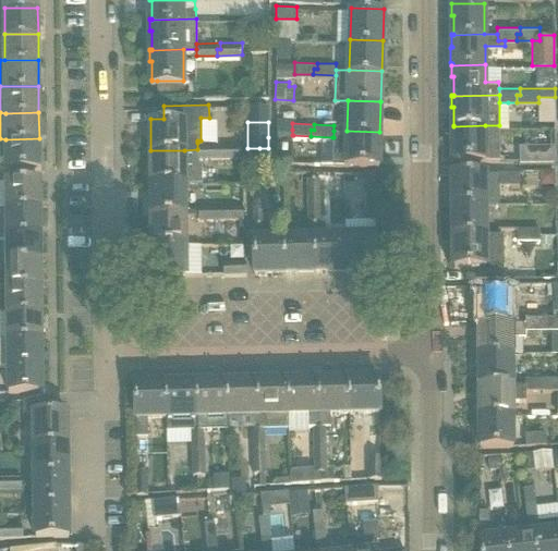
[(452,137),(453,137),(453,156),(453,157),(499,157),(499,125),(485,125),(453,126),(453,125),(452,125),(452,126),(452,137)]
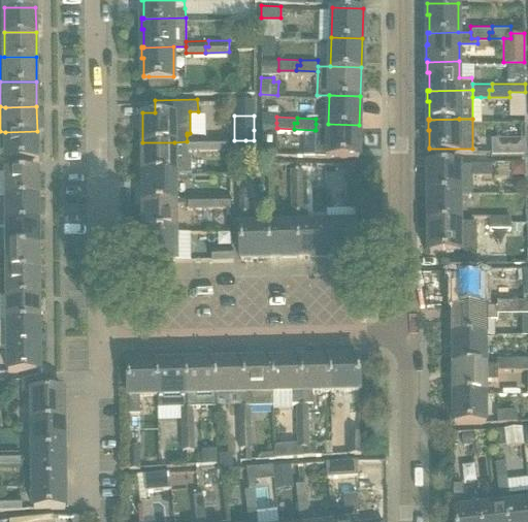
[(358,155),(359,125),(328,124),(316,124),(316,130),(315,130),(315,153),(358,155)]
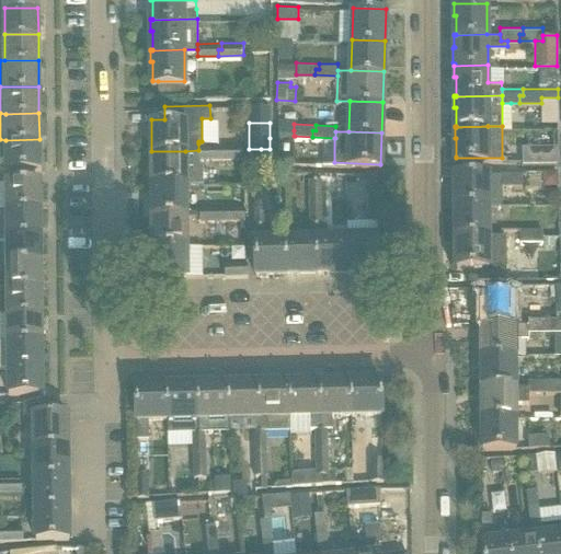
[(0,139),(0,166),(6,166),(39,166),(39,139),(6,140),(0,139)]
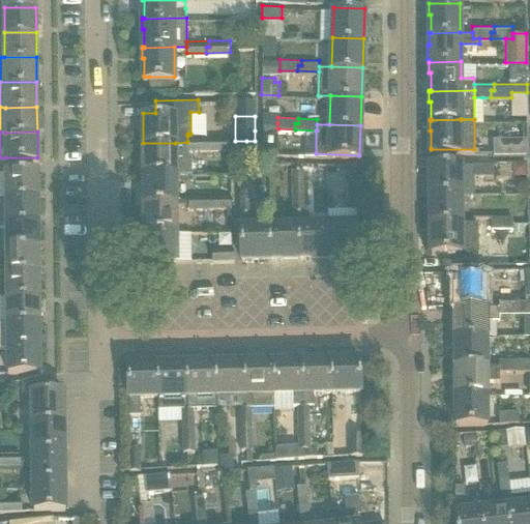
[(475,135),(475,150),(529,150),(529,135),(475,135)]
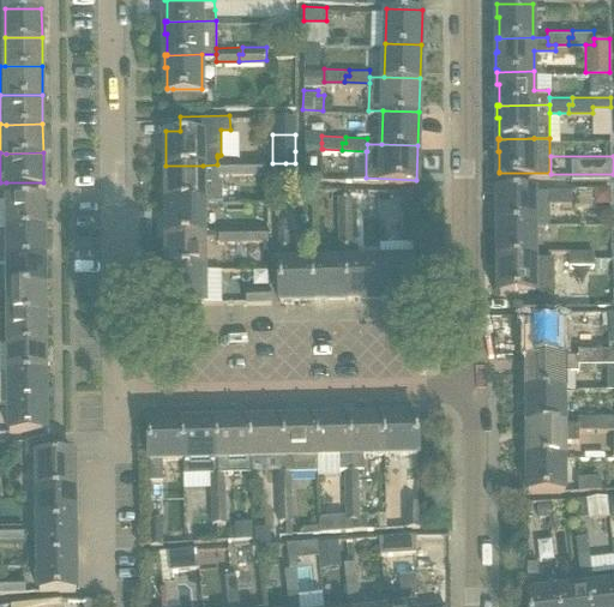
[(217,157),(217,164),(217,170),(240,170),(240,164),(244,163),(244,157),(217,157)]
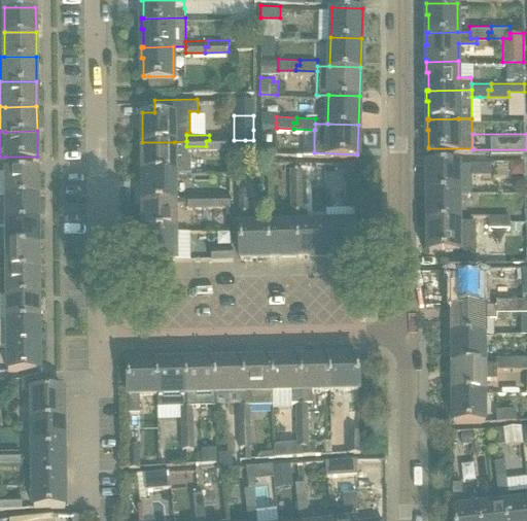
[(229,135),(209,135),(209,140),(206,141),(206,146),(229,146),(229,135)]
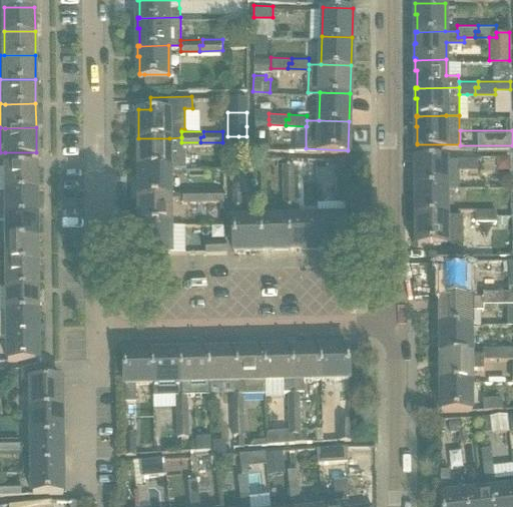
[(169,165),(169,138),(138,138),(139,166),(169,165)]
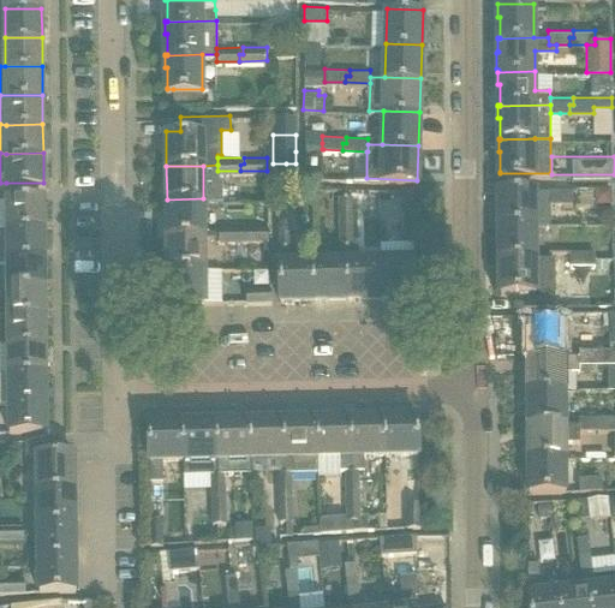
[(573,186),(549,188),(549,201),(573,201),(573,186)]
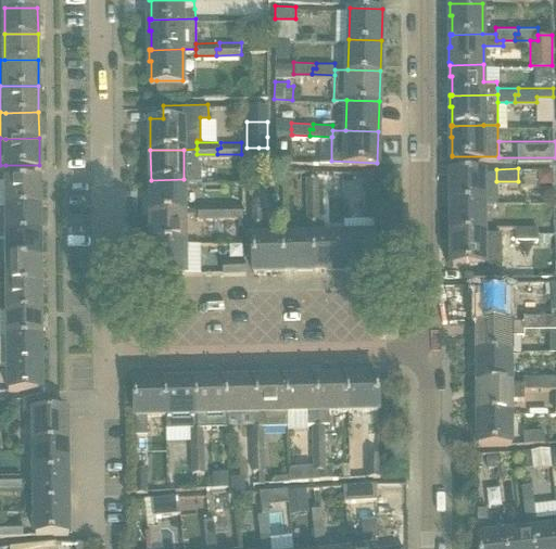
[(539,168),(539,183),(553,183),(553,168),(539,168)]
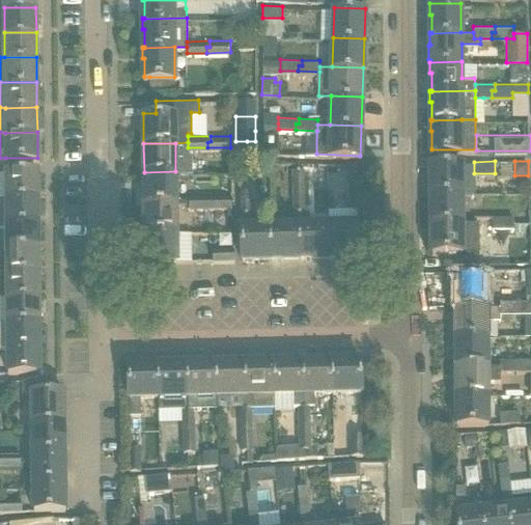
[(430,192),(462,192),(462,162),(430,162),(430,192)]
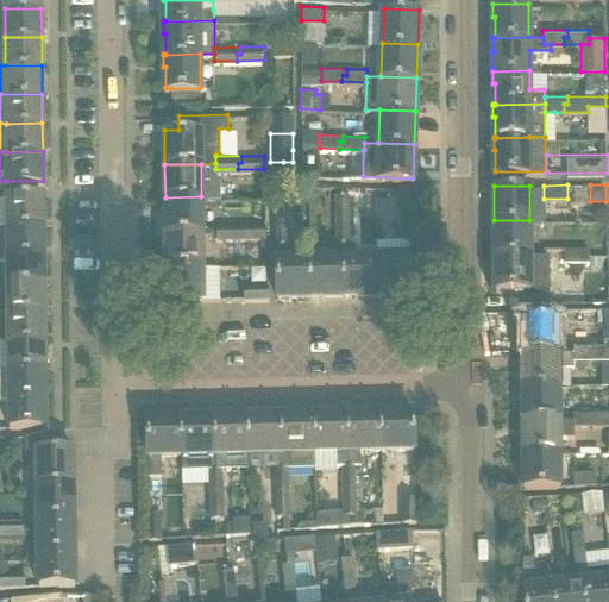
[(400,187),(399,211),(412,212),(413,187),(400,187)]
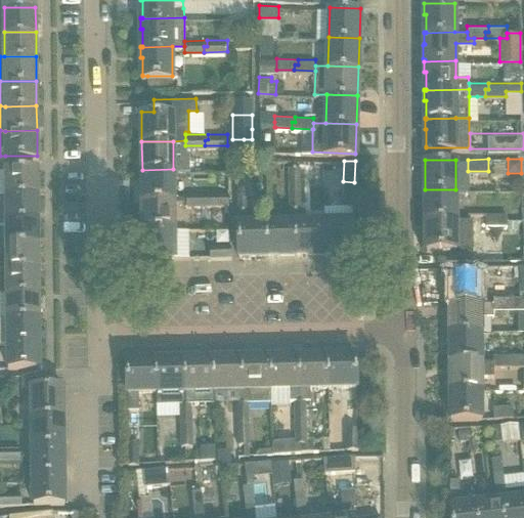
[(299,165),(288,166),(289,185),(294,185),(294,188),(300,187),(299,165)]
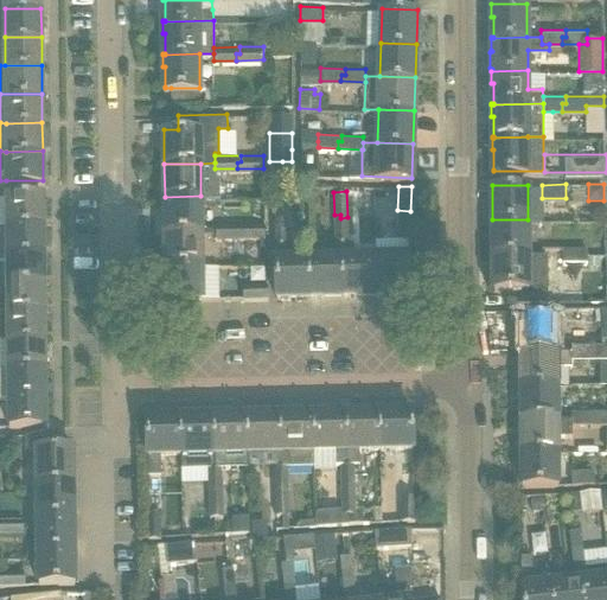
[(391,191),(375,191),(375,211),(393,210),(391,191)]
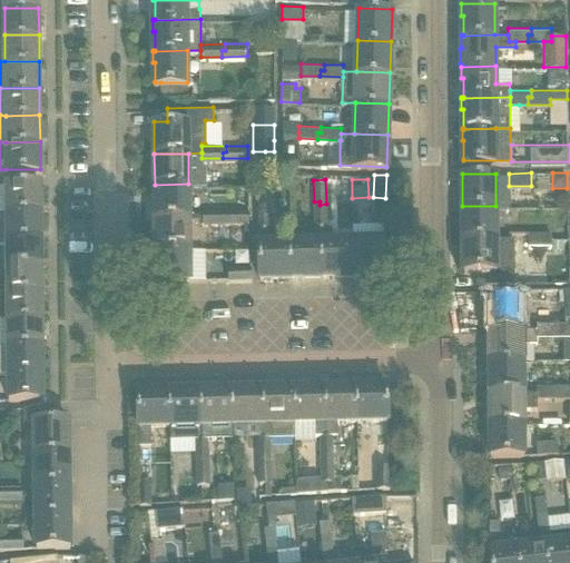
[(40,181),(6,181),(7,209),(40,209),(40,181)]
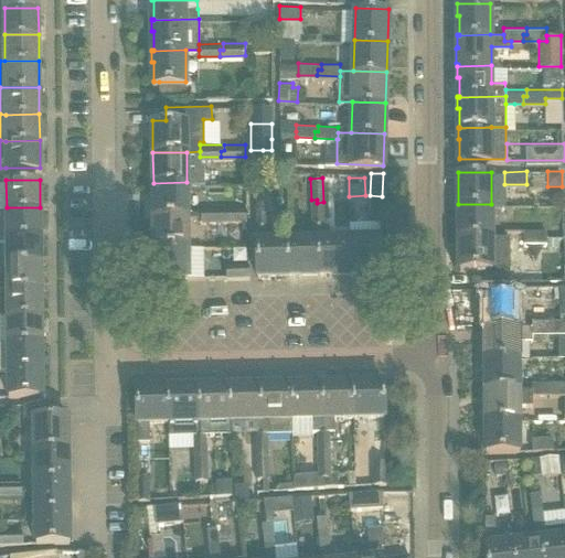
[(187,182),(153,183),(153,196),(149,199),(149,208),(153,211),(153,214),(187,213),(187,182)]
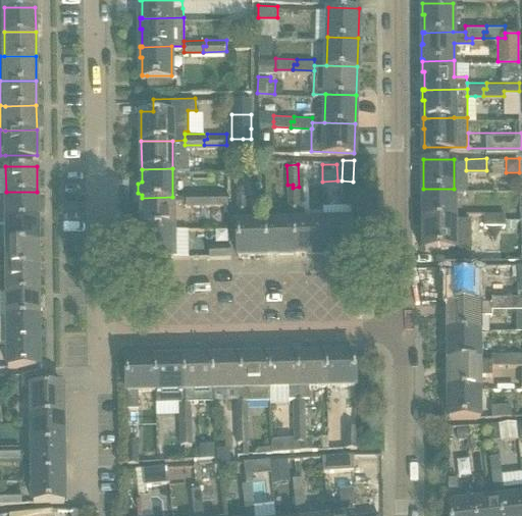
[(293,185),(288,185),(288,207),(294,207),(299,206),(299,187),(293,188),(293,185)]
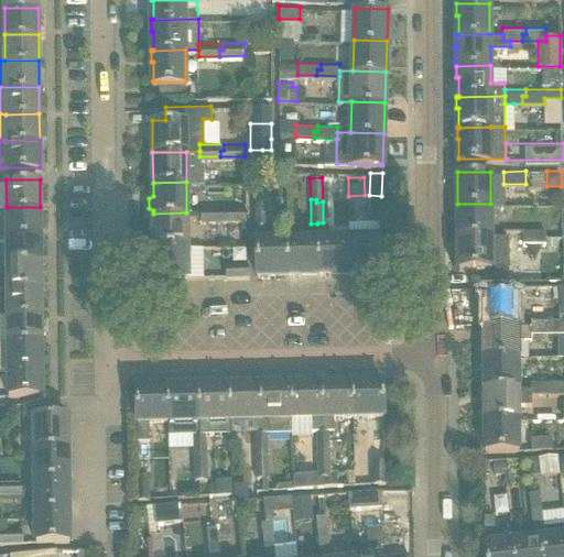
[(267,225),(267,201),(255,201),(255,225),(267,225)]
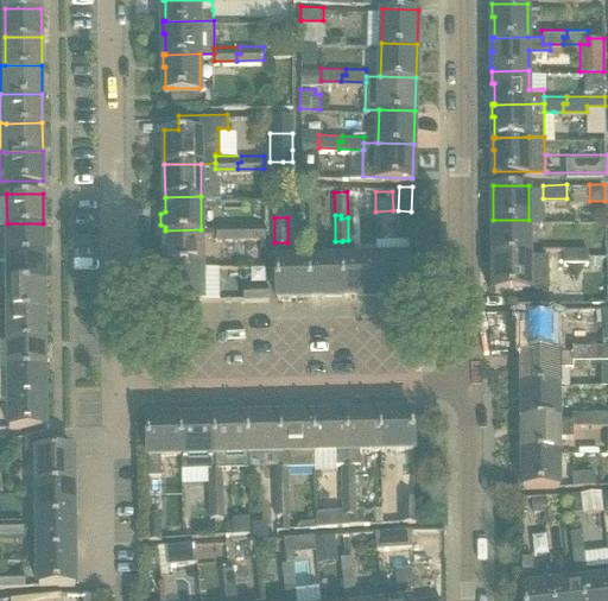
[(529,220),(493,220),(493,253),(529,253),(529,220)]
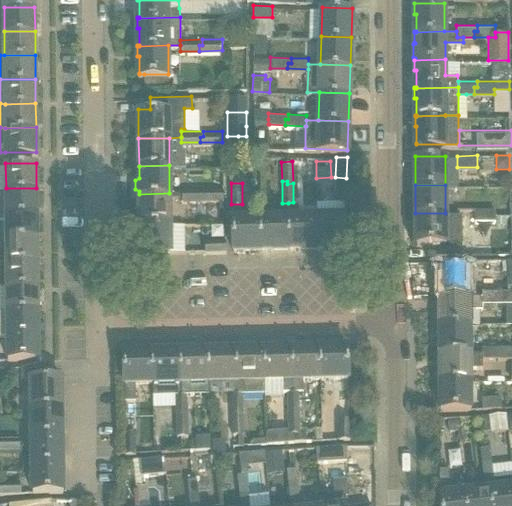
[(204,193),(204,187),(181,188),(182,199),(201,199),(201,193),(204,193)]
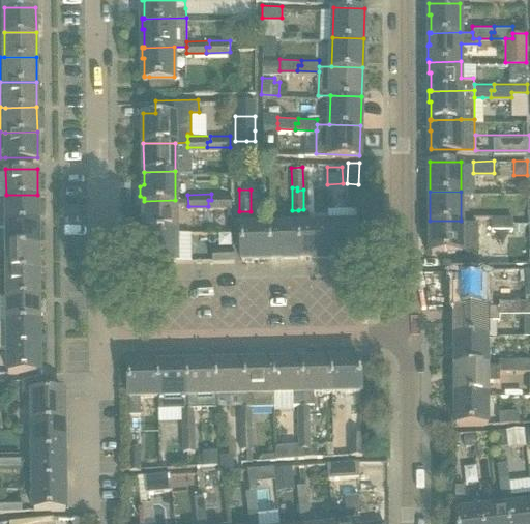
[(231,194),(211,194),(211,200),(208,200),(208,206),(231,205),(231,194)]
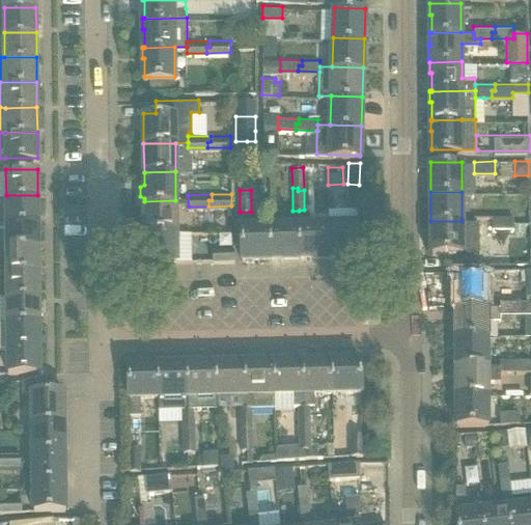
[(37,195),(6,195),(6,220),(38,220),(37,195)]
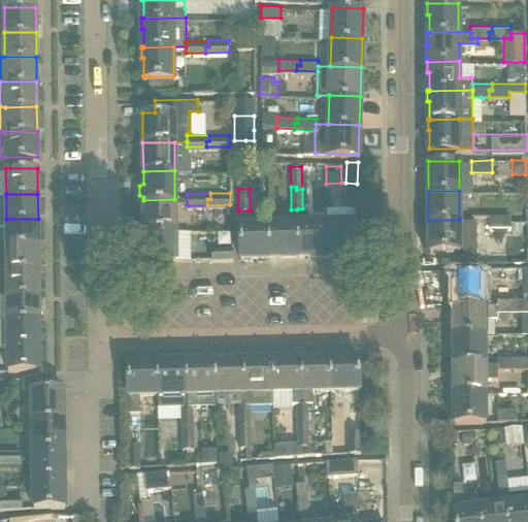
[(174,199),(143,200),(143,211),(139,215),(139,225),(143,227),(143,229),(175,228),(174,199)]
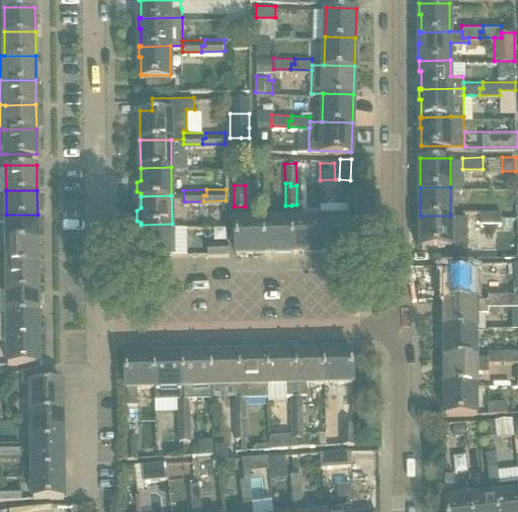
[(348,200),(320,201),(320,217),(321,247),(320,247),(320,249),(321,249),(331,249),(332,249),(332,247),(349,246),(350,246),(349,216),(349,203),(348,200)]
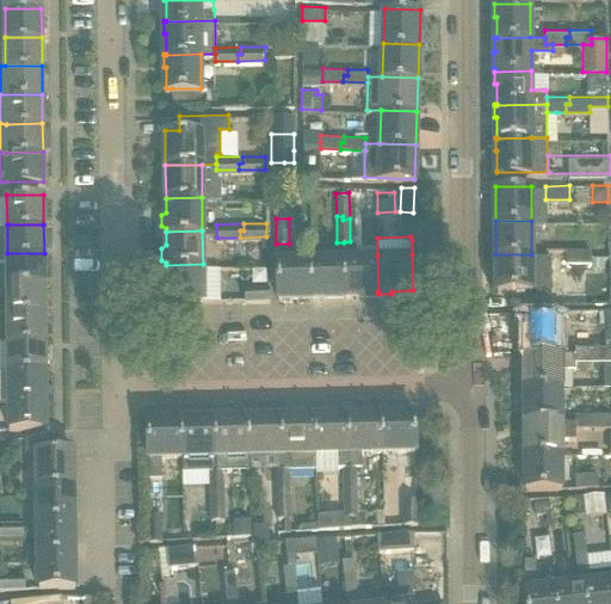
[(350,241),(344,242),(344,257),(345,293),(344,293),(344,295),(345,295),(357,294),(358,294),(358,293),(377,291),(378,291),(377,256),(356,256),(356,241),(350,241)]
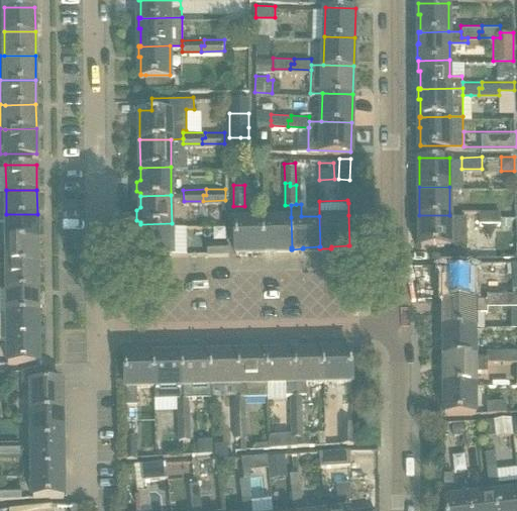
[(479,220),(500,220),(500,209),(482,209),(482,215),(479,215),(479,220)]
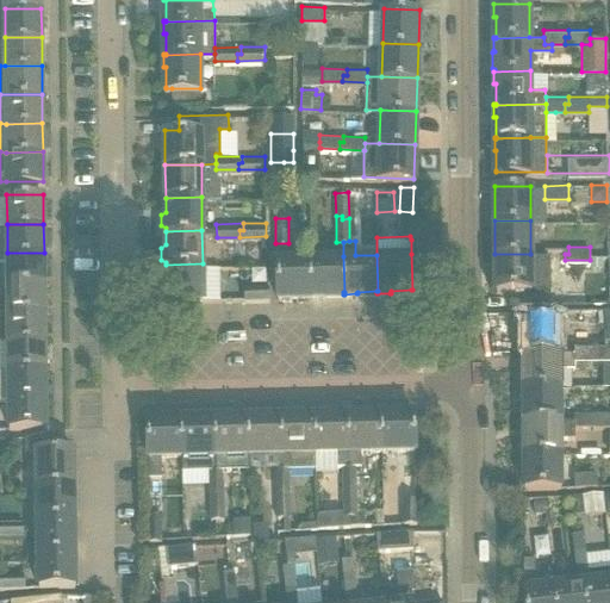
[(44,253),(7,253),(7,281),(44,281),(44,253)]
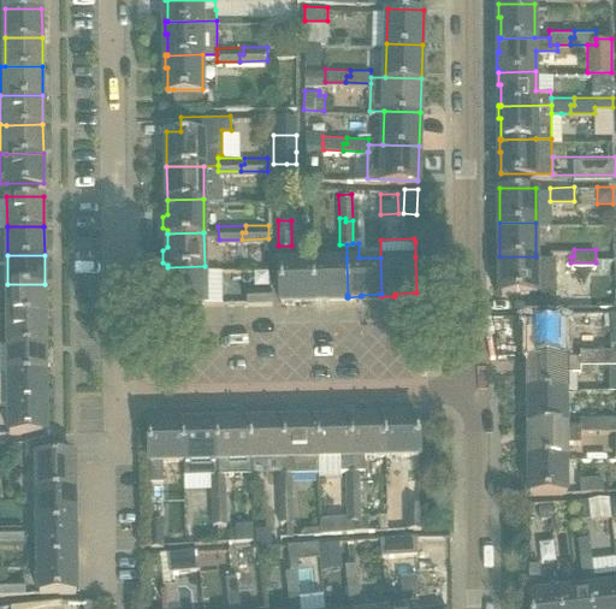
[(555,256),(535,256),(499,256),(499,291),(514,291),(514,303),(555,303),(555,256)]
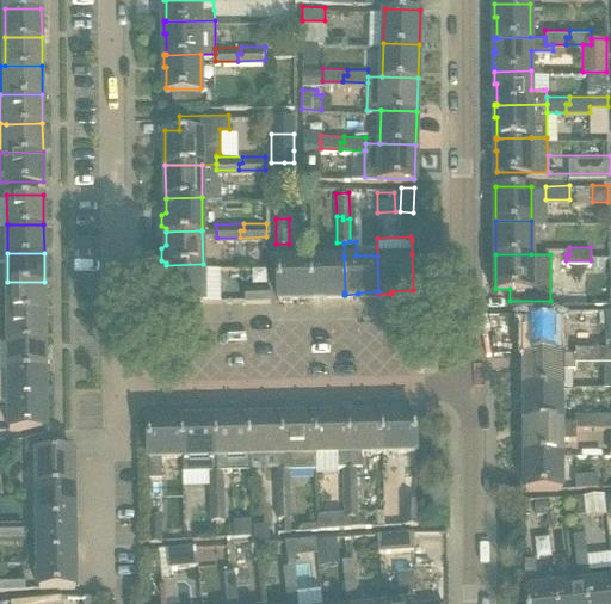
[(289,258),(277,258),(278,296),(283,296),(290,296),(291,296),(291,294),(312,294),(310,257),(289,258)]
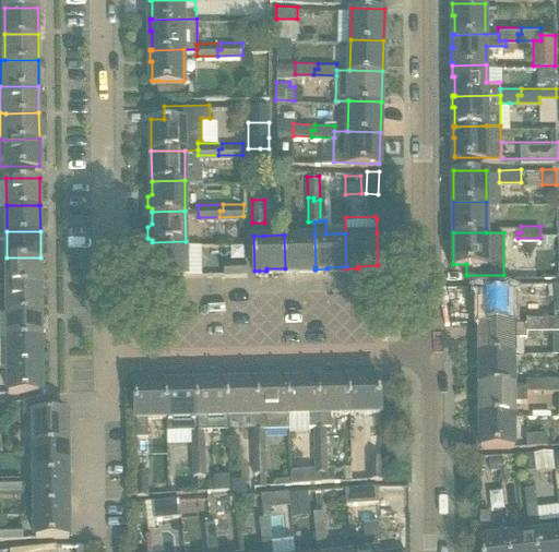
[(314,235),(284,235),(285,268),(285,270),(296,270),(297,270),(297,267),(314,267),(316,267),(314,235)]
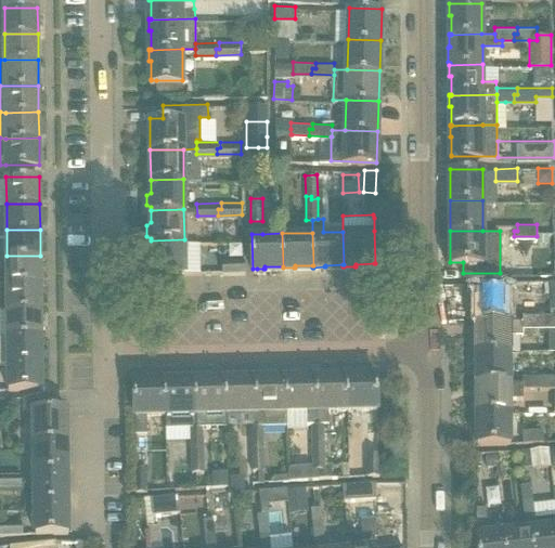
[(184,271),(184,239),(151,240),(152,271),(184,271)]
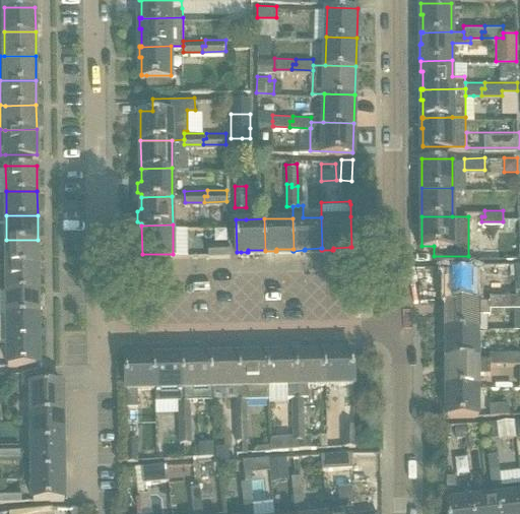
[(6,253),(0,252),(0,264),(38,264),(38,240),(6,240),(6,253)]
